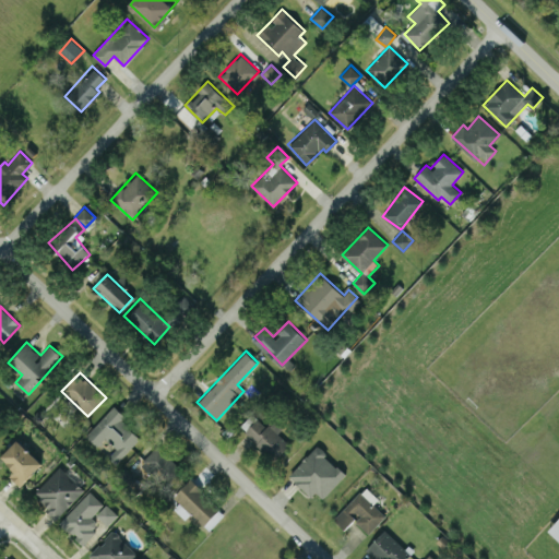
[(140,438),(120,418),(123,415),(114,405),(85,435),(96,445),(105,437),(116,448),(108,456),(115,463),(140,438)]
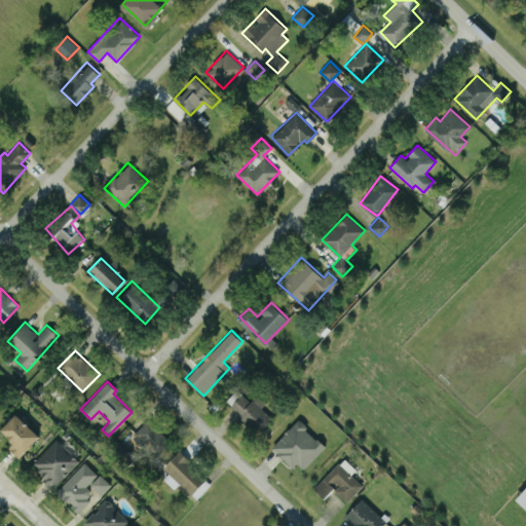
[(258,433),(272,417),(261,407),(265,402),(258,396),(251,402),(241,393),(229,406),(258,433)]
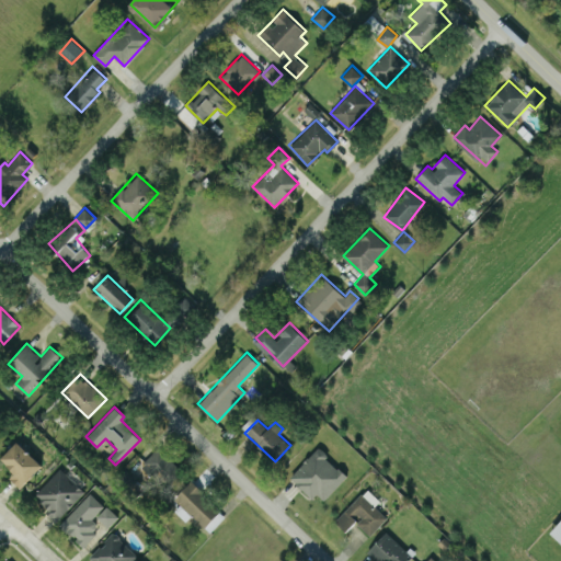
[(42,464),(16,441),(1,458),(15,471),(10,478),(21,488),(42,464)]
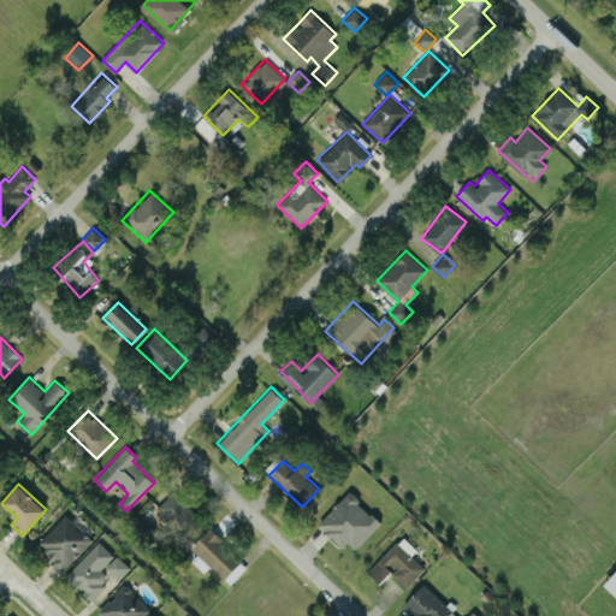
[(184,539),(202,520),(172,491),(154,510),(184,539)]
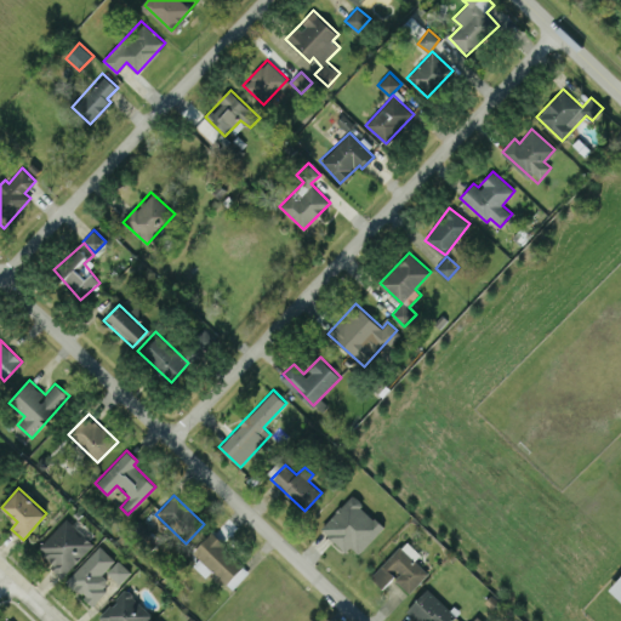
[(359,553),(385,525),(351,495),(320,528),(346,551),(351,546),(359,553)]
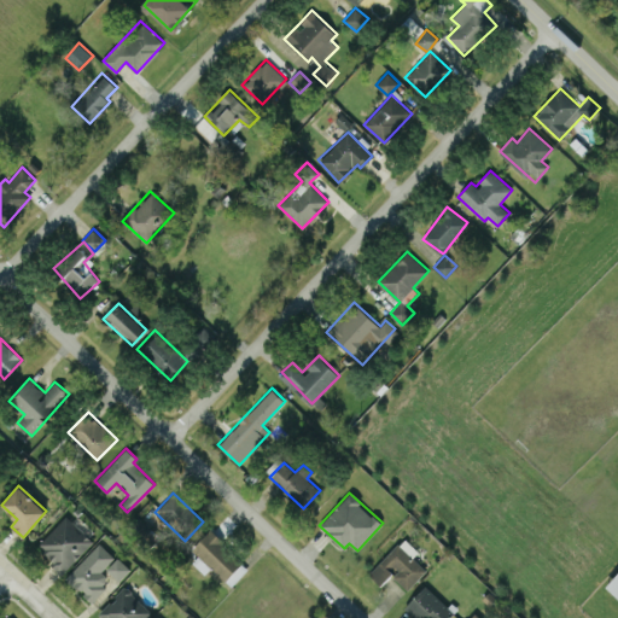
[(93,540),(65,516),(35,547),(63,572),(93,540)]
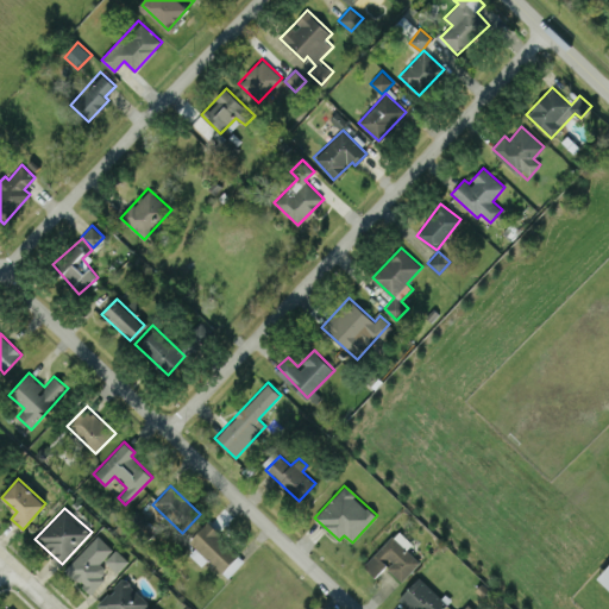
[(149,520),(136,508),(126,519),(139,531),(149,520)]
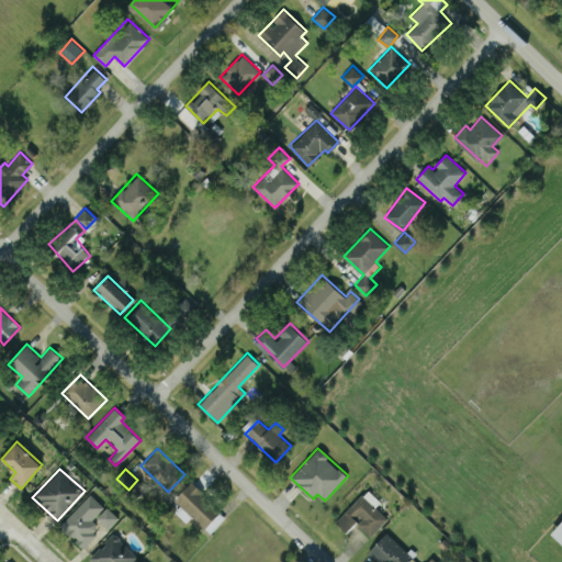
[(180,505),(175,510),(186,521),(191,516),(210,532),(226,515),(190,482),(175,499),(180,505)]
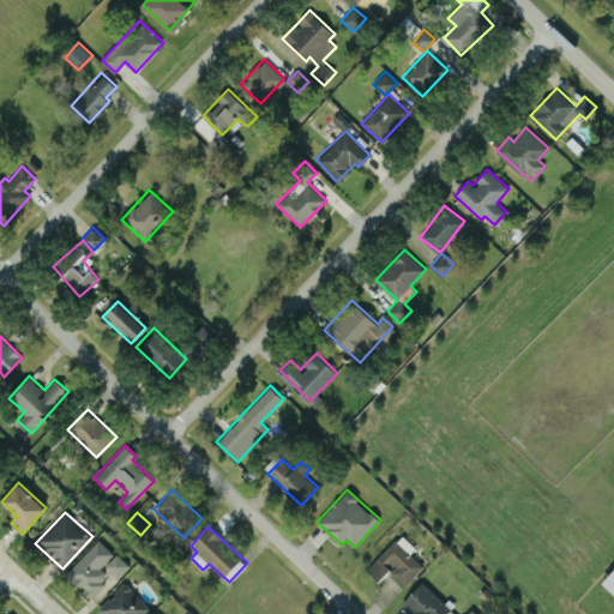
[(410,553),(415,547),(401,534),(366,570),(379,582),(390,571),(404,585),(423,566),(410,553)]
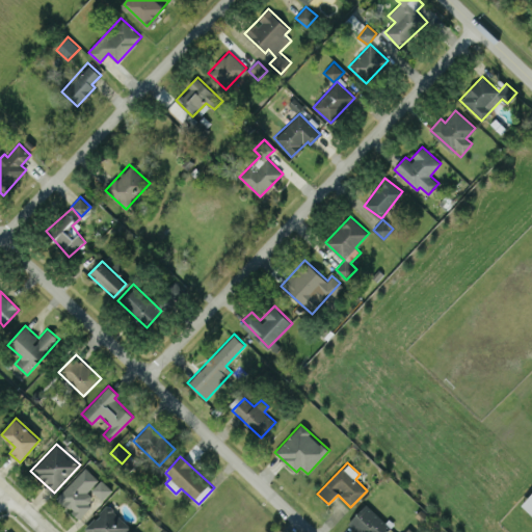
[(56,498),(78,517),(97,497),(101,501),(111,489),(100,478),(99,479),(85,467),(56,498)]
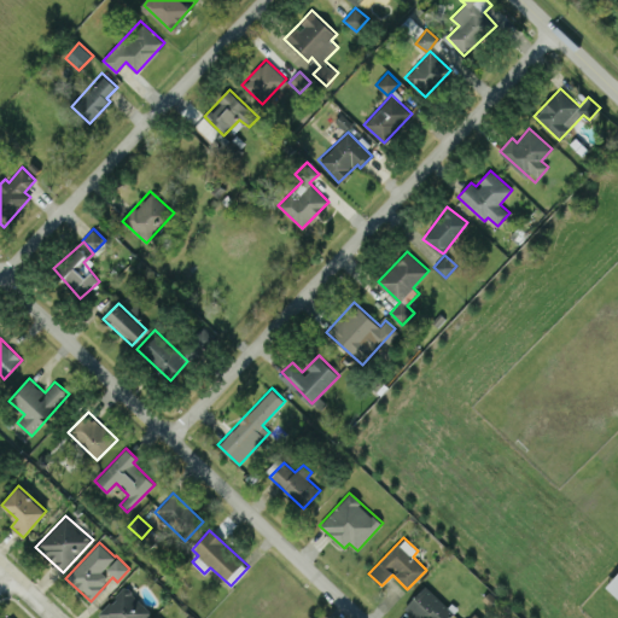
[(617,572),(606,587),(617,598),(617,572)]
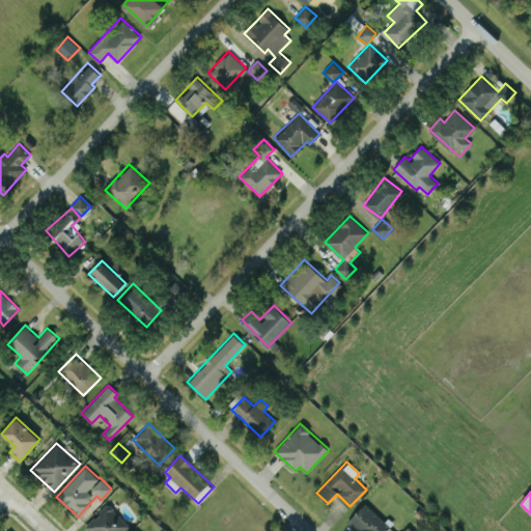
[(385,530),(390,526),(365,502),(348,520),(360,530),(385,530)]
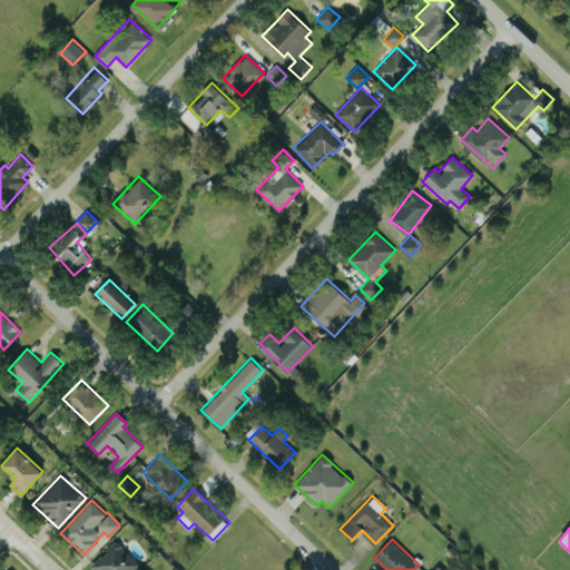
[(134,569),(139,564),(116,540),(89,564),(95,569),(134,569)]
